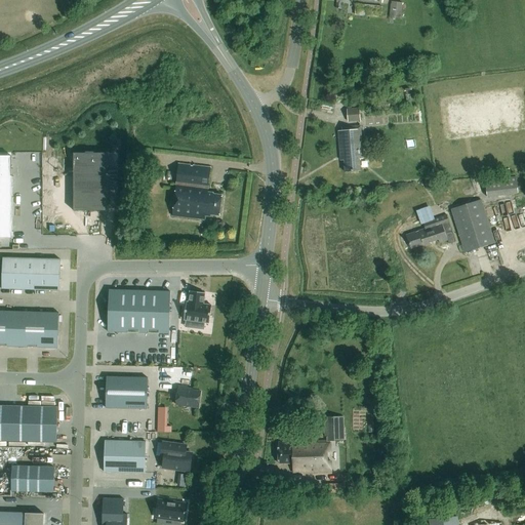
[(342,3),(341,0),(354,0),(381,3),(381,0),(336,0),(335,8),(341,9),(342,3)]
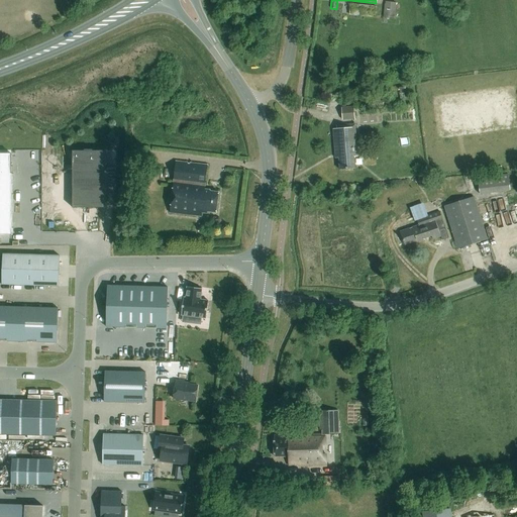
[(395,19),(396,2),(386,1),(385,4),(384,4),(383,17),(395,19)]
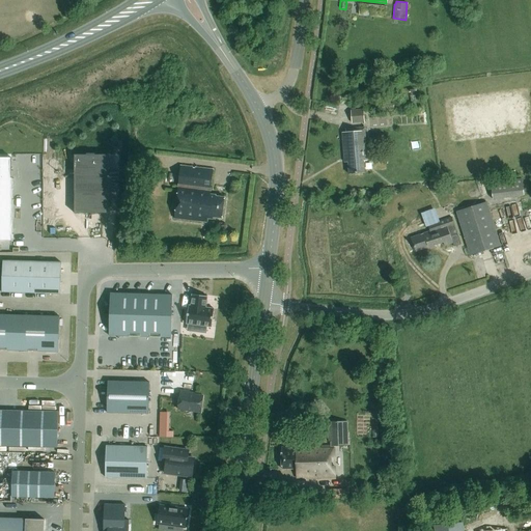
[(351,108),(351,121),(363,122),(363,109),(351,108)]
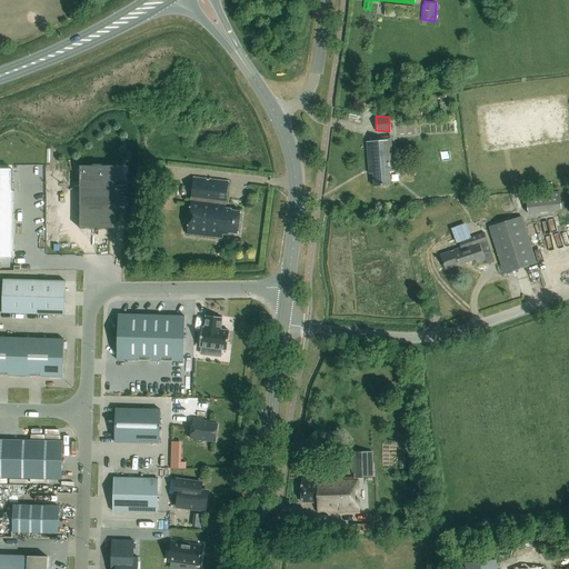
[(389,172),(393,172),(390,137),(370,139),(370,142),(367,143),(369,175),(372,173),(373,187),(390,186),(389,172)]
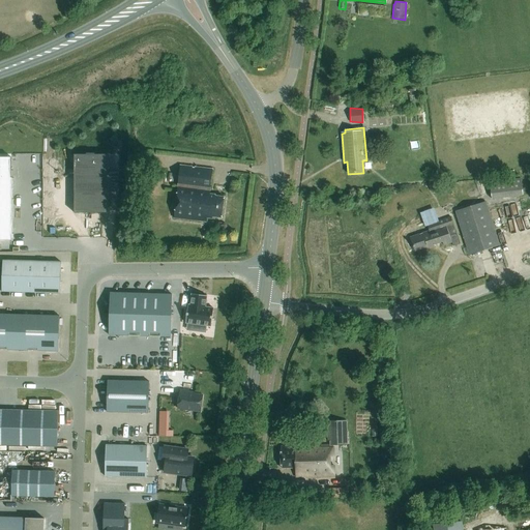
[(75,154),(75,213),(108,213),(108,154),(75,154)]
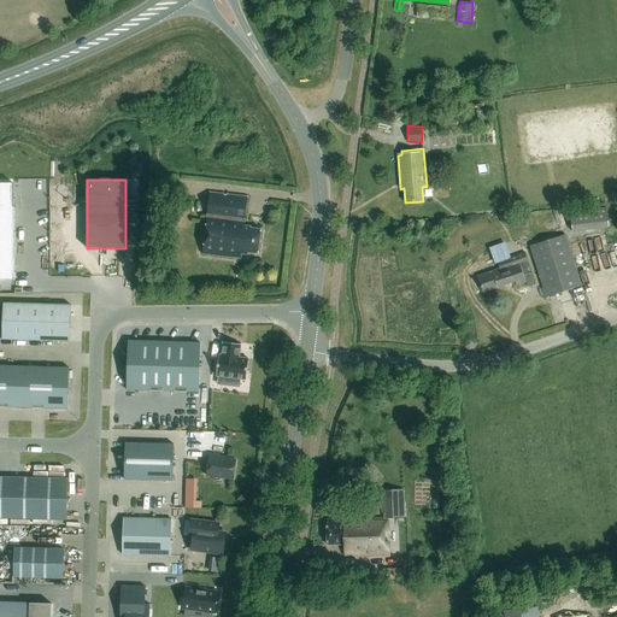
[(0,280),(15,280),(15,207),(13,207),(13,183),(0,182),(0,280)]
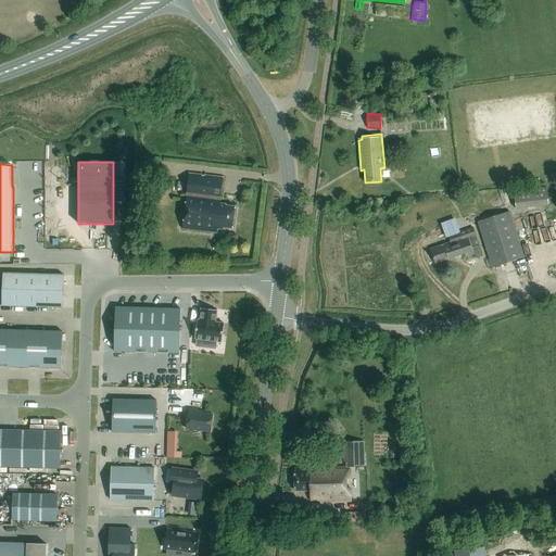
[(219,204),(223,178),(189,174),(182,228),(216,234),(216,229),(223,230),(223,228),(232,229),(235,207),(226,206),(226,205),(219,204)]
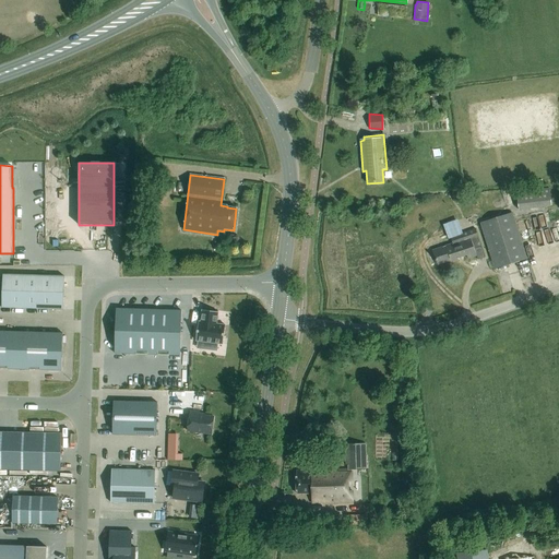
[(518,209),(551,206),(550,188),(516,190),(518,209)]
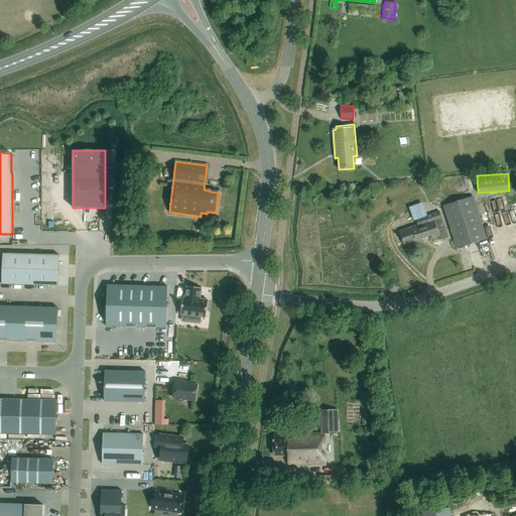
[(443,206),(455,241),(457,248),(486,239),(473,197),(443,206)]
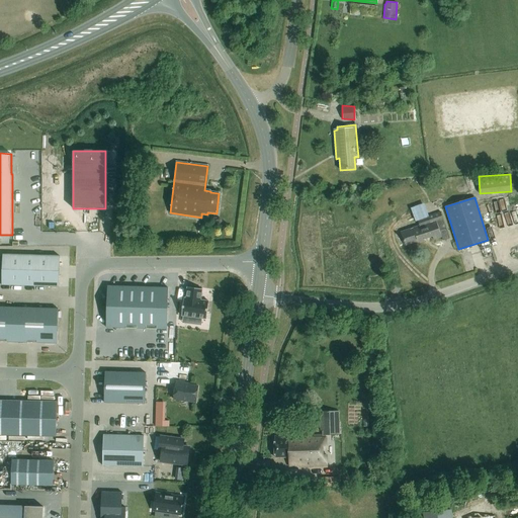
[(439,230),(446,228),(440,211),(427,216),(430,223),(402,232),(406,245),(419,241),(419,242),(425,240),(424,239),(433,237),(434,240),(441,237),(439,230)]
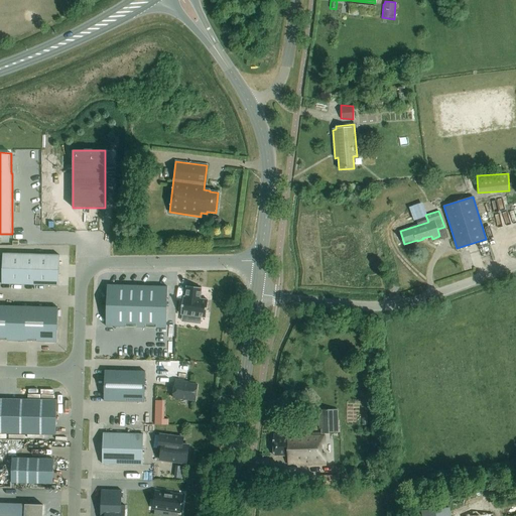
[(2,284),(57,285),(58,255),(3,253),(2,284)]
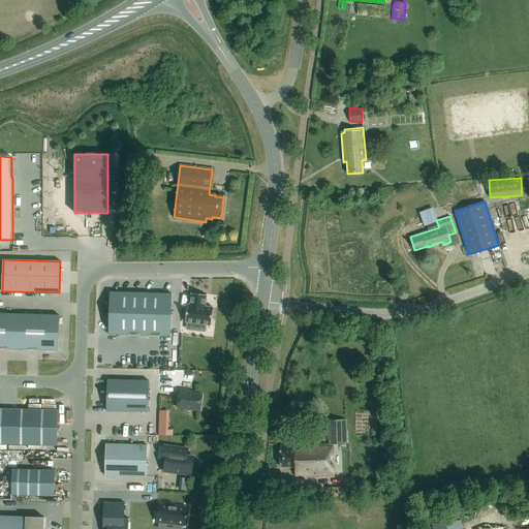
[(110,292),(109,335),(170,336),(172,293),(110,292)]
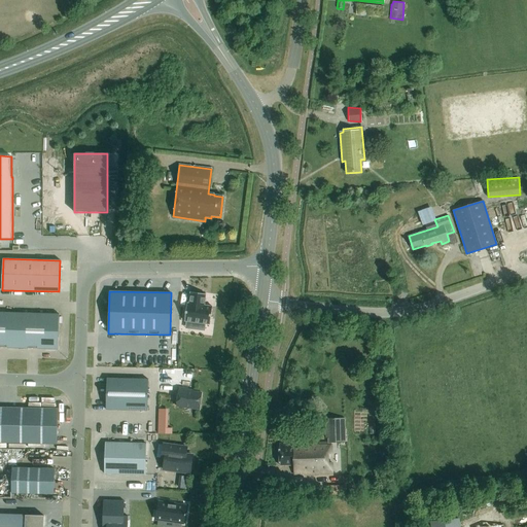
[(187,304),(184,321),(196,322),(195,329),(204,330),(205,324),(210,324),(212,307),(204,306),(206,294),(190,292),(189,304),(187,304)]
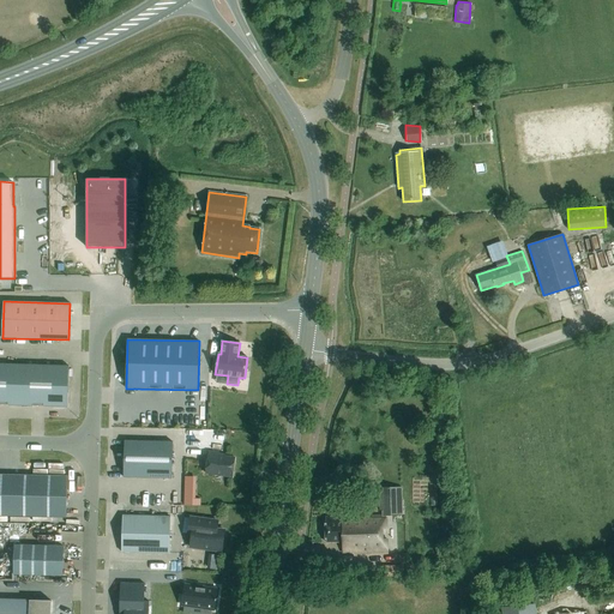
[(0,404),(67,407),(68,366),(0,363),(0,404)]
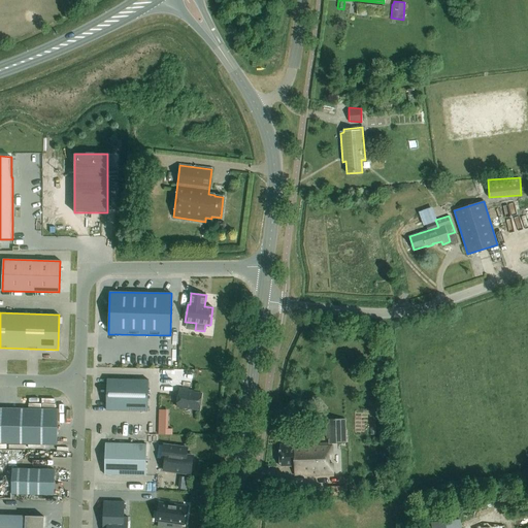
[(107,380),(106,410),(147,411),(149,381),(107,380)]
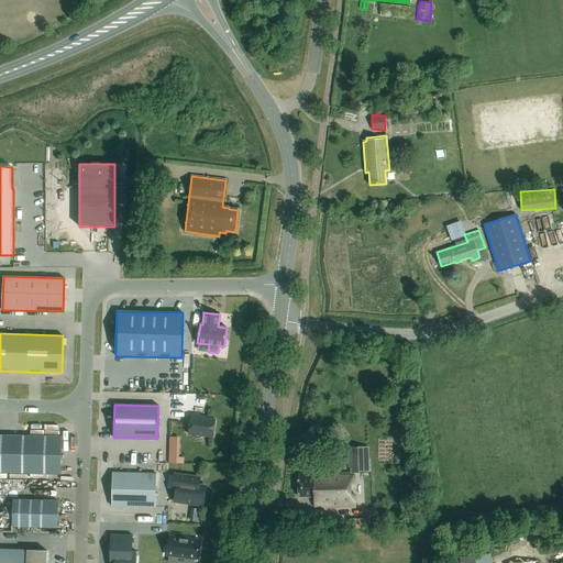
[(199,418),(199,416),(190,415),(188,434),(212,437),(214,420),(199,418)]
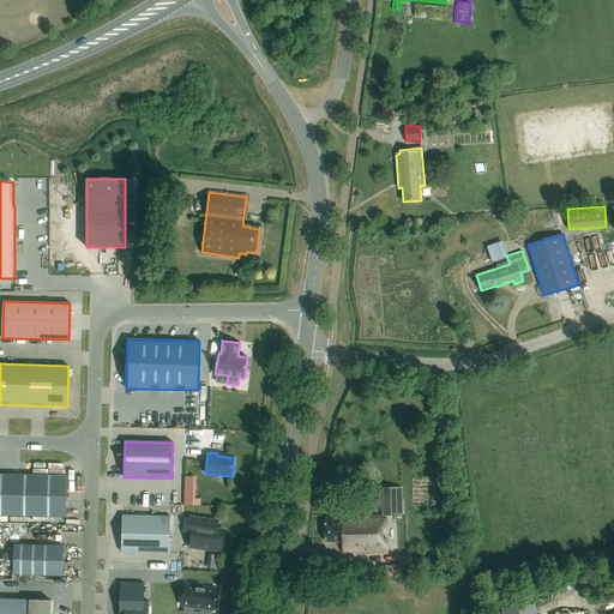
[(0,474),(0,515),(66,517),(67,476),(0,474)]
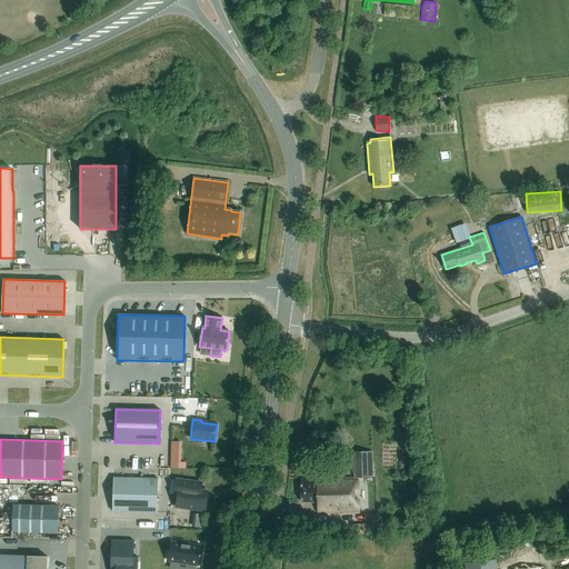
[(319,478),(301,478),(302,502),(318,502),(318,511),(359,511),(359,499),(356,499),(356,491),(359,491),(359,478),(373,478),(372,451),(351,451),(351,477),(355,477),(355,478),(322,478),(319,478)]
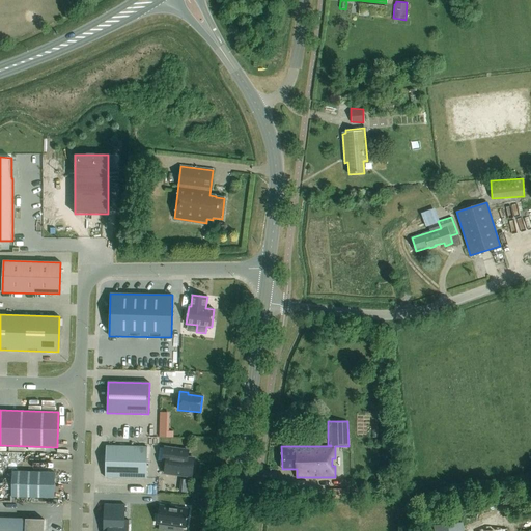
[(147,447),(106,446),(105,477),(146,478),(147,447)]
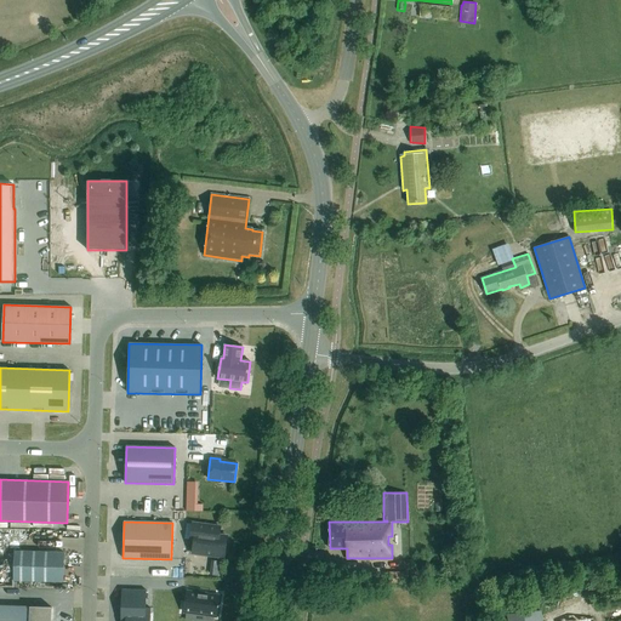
[(221,528),(192,524),(191,540),(194,540),(192,553),(224,558),(227,537),(220,536),(221,528)]
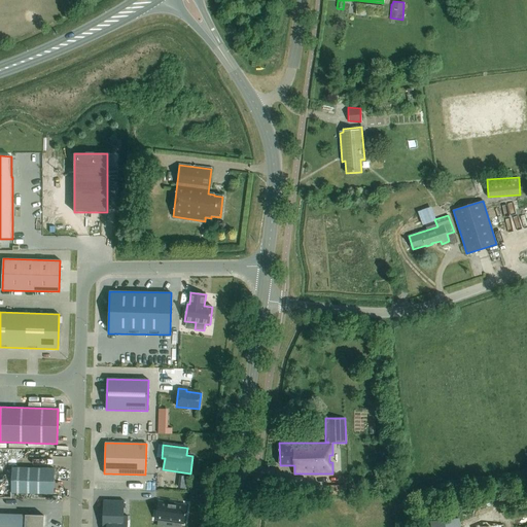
[(54,494),(55,469),(12,467),(12,493),(54,494)]
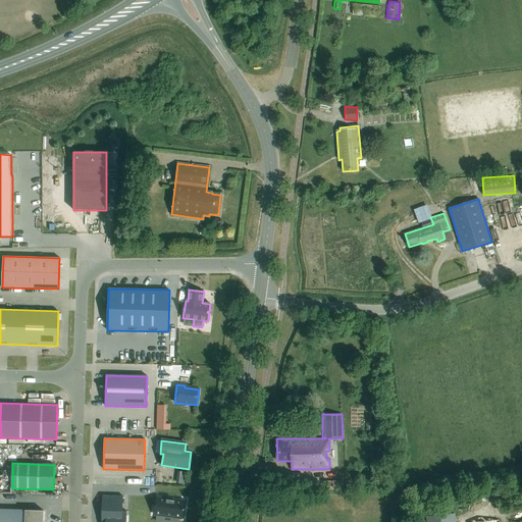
[(176,482),(186,483),(187,471),(178,470),(176,482)]
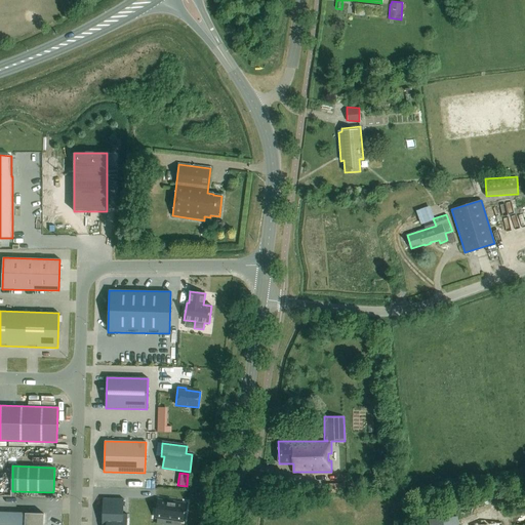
[(339,484),(328,484),(328,494),(339,493),(339,484)]
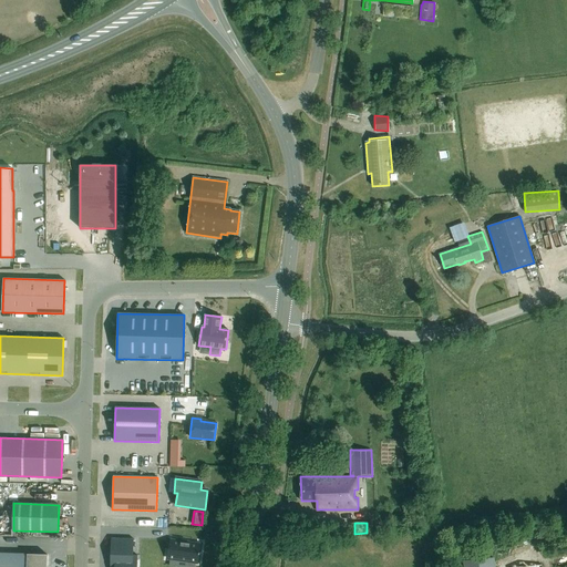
[(136,566),(137,556),(133,556),(133,539),(111,538),(110,566),(136,566)]
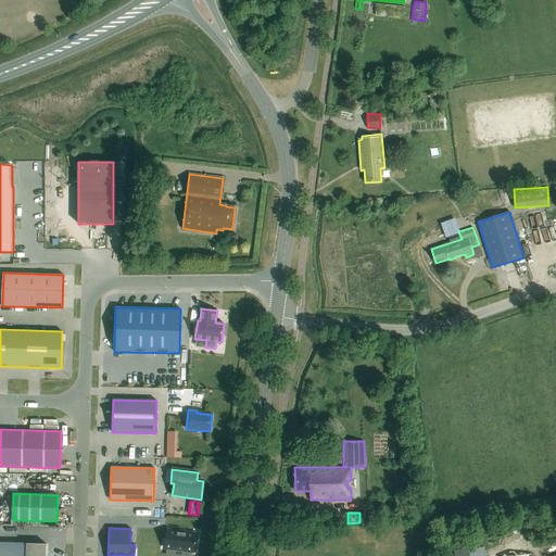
[(197,533),(168,530),(166,548),(194,552),(197,533)]
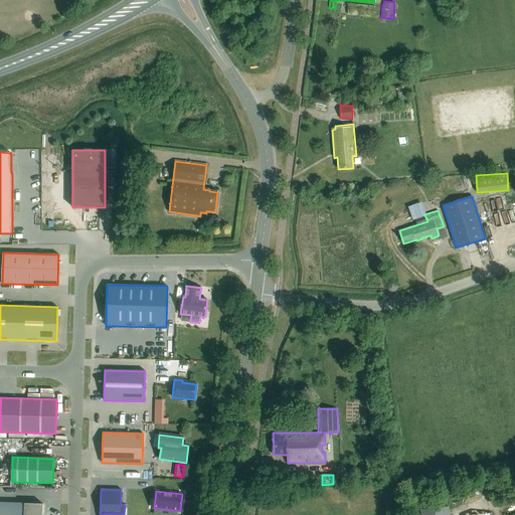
[(22,503),(0,502),(0,514),(42,514),(42,504),(24,503),(24,504),(22,504),(22,503)]
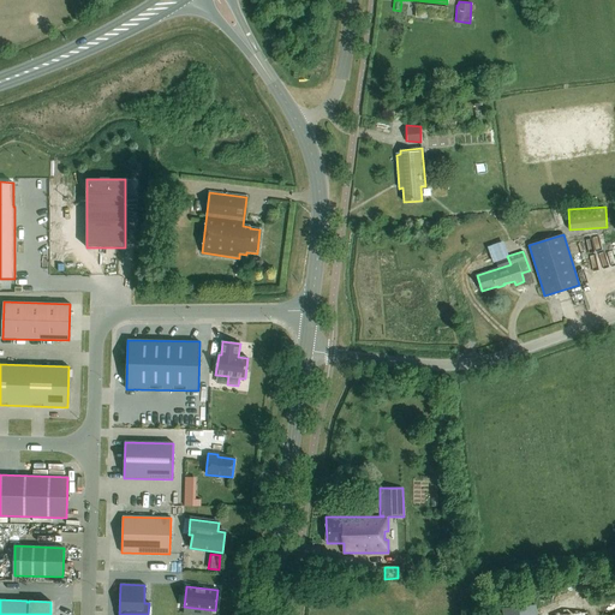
[(535,614),(535,604),(501,608),(501,614),(535,614)]
